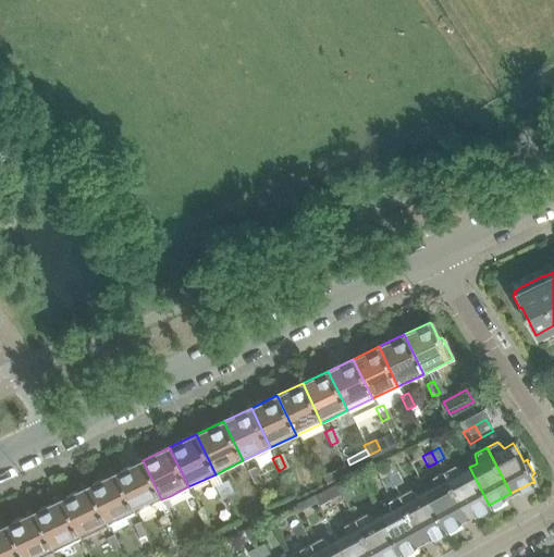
[(161,499),(143,460),(115,472),(134,514),(161,499)]
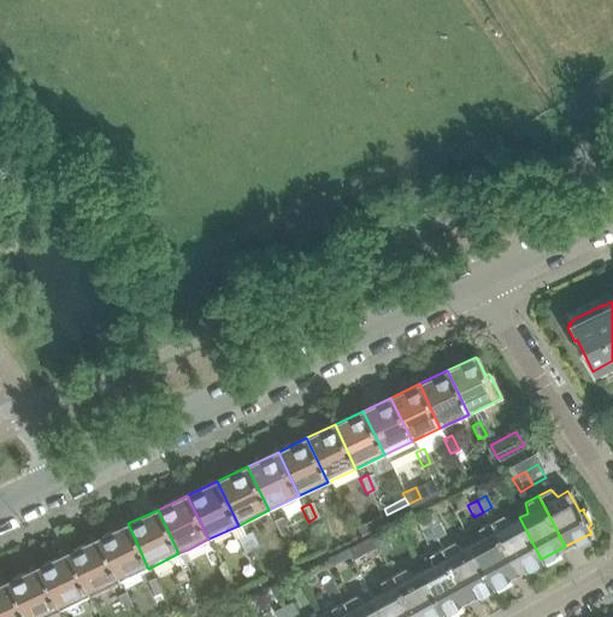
[(442,534),(430,512),(422,517),(428,528),(432,539),(442,534)]
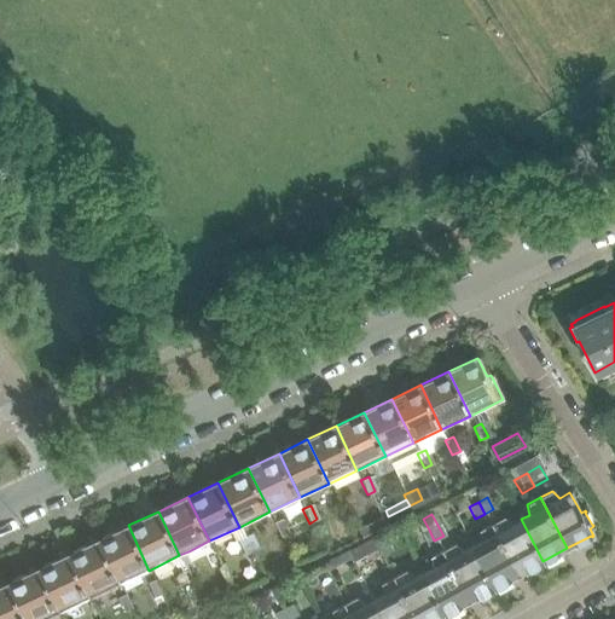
[(360,538),(384,526),(381,520),(379,516),(355,528),(360,538)]
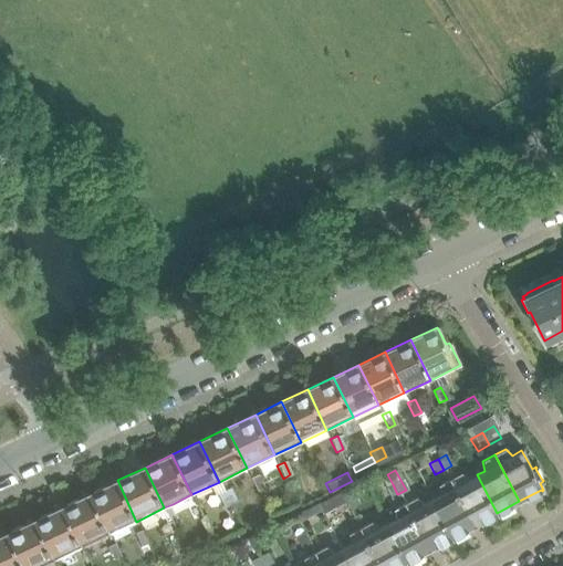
[(497,513),(477,474),(467,480),(460,473),(449,480),(475,525),(497,513)]
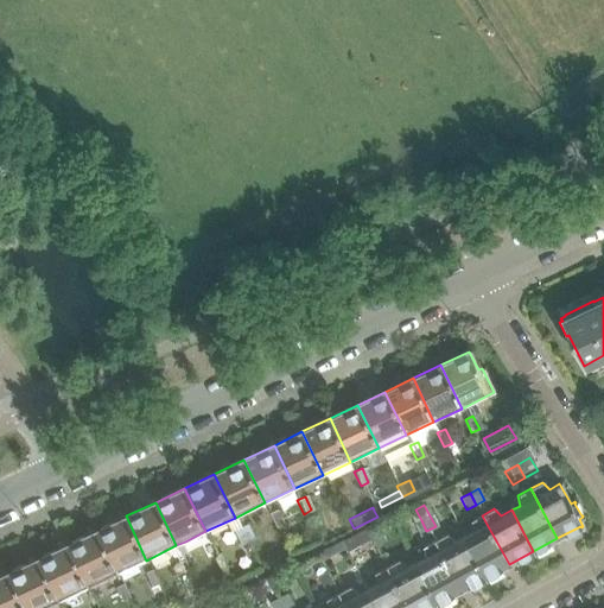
[(283,524),(275,510),(267,514),(274,527),(283,524)]
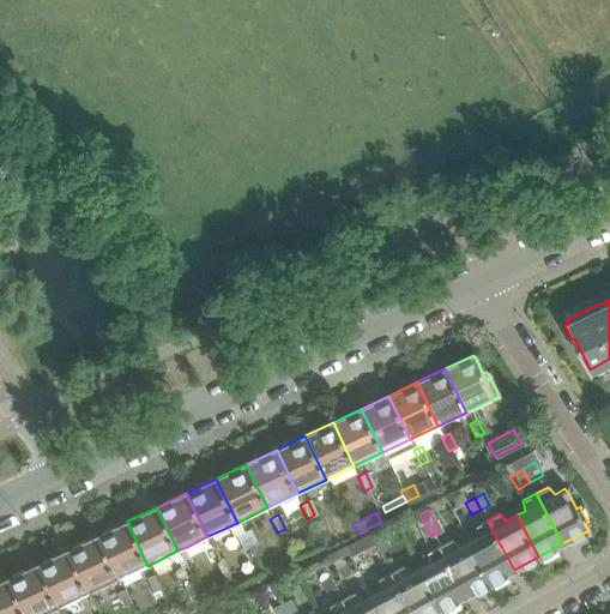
[(148,566),(127,521),(97,535),(118,581),(148,566)]
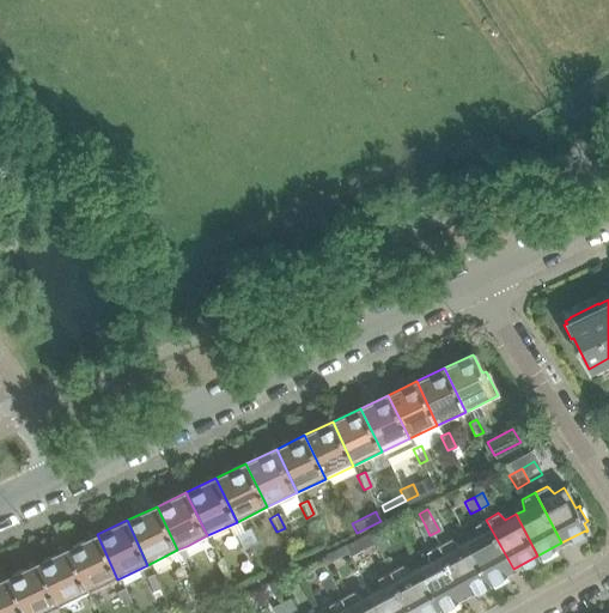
[(513,569),(486,520),(474,526),(476,535),(466,541),(489,582),(513,569)]
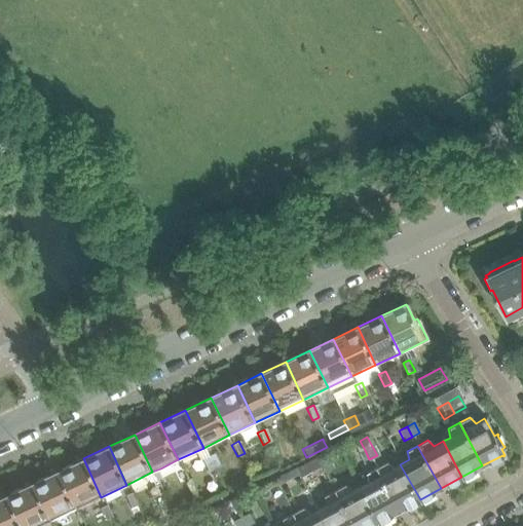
[(369,459),(365,450),(357,453),(362,463),(369,459)]
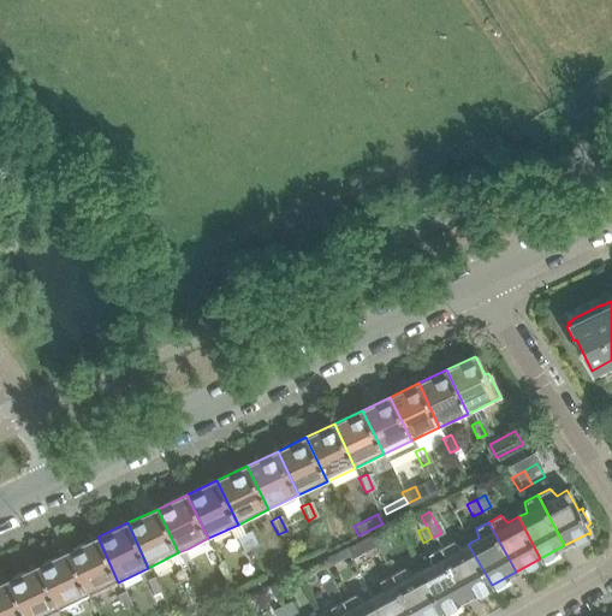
[(256,545),(249,531),(243,534),(249,549),(256,545)]
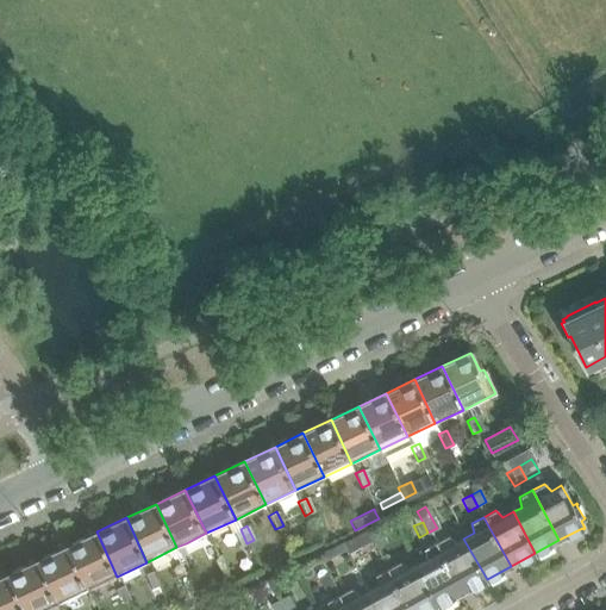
[(241,529),(232,533),(233,534),(239,547),(247,543),(241,529)]
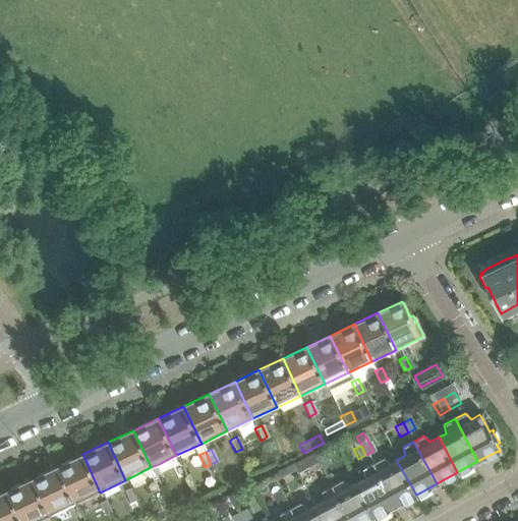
[(296,471),(317,461),(312,453),(292,463),(295,469),(296,471)]
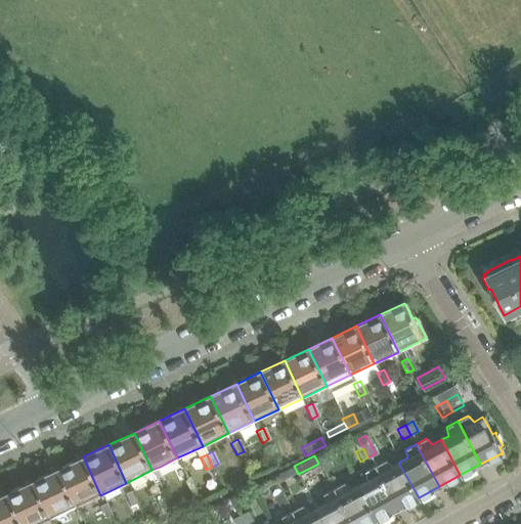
[(100,495),(83,456),(57,469),(75,508),(100,495)]
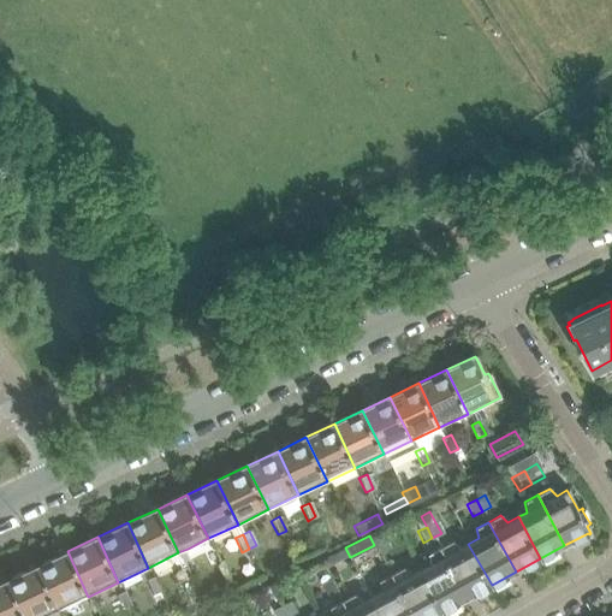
[(492,585),(468,544),(459,549),(451,542),(439,549),(467,599),(492,585)]
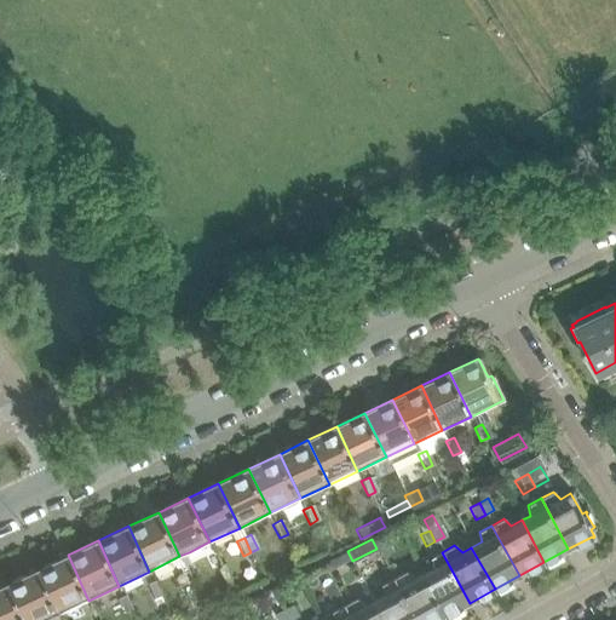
[(326,572),(351,558),(347,551),(321,563),(326,572)]
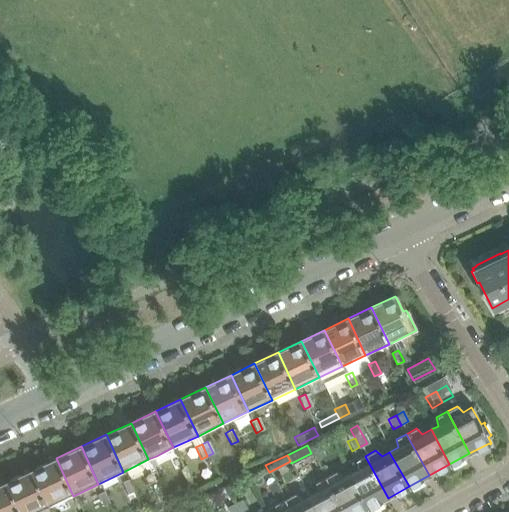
[(388,498),(365,456),(355,461),(357,469),(349,474),(368,508),(388,498)]
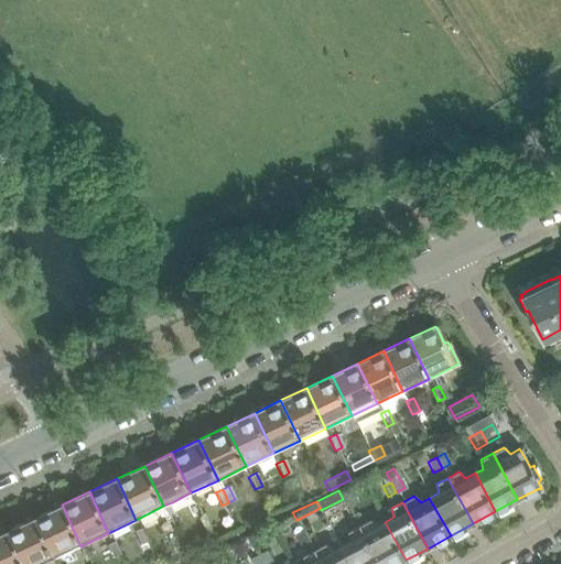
[(81,546),(62,505),(34,518),(54,559),(81,546)]
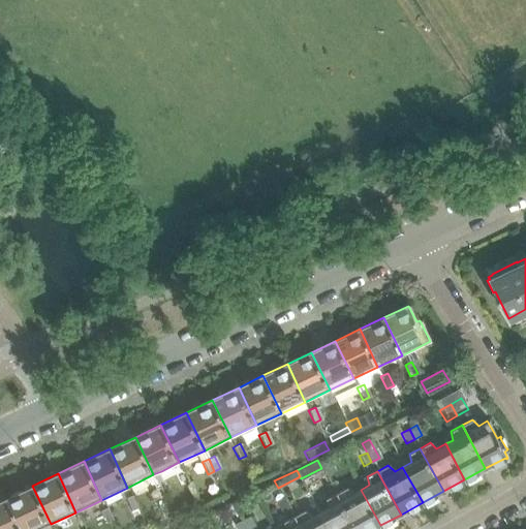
[(40,528),(51,524),(32,486),(7,498),(21,528),(40,528)]
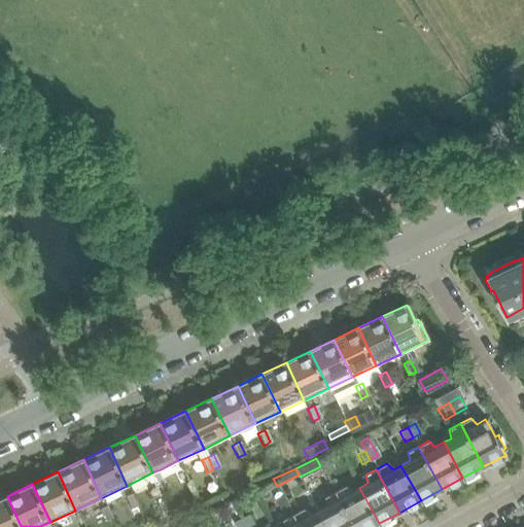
[(372,526),(379,523),(359,488),(351,492),(345,486),(334,492),(352,526),(372,526)]
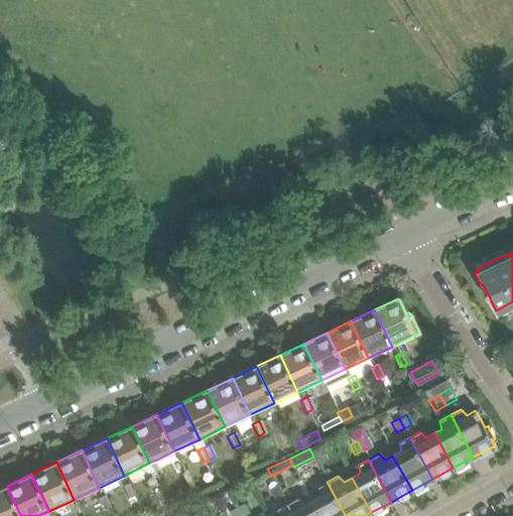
[(345,515),(327,482),(316,487),(317,495),(310,499),(319,515),(345,515)]
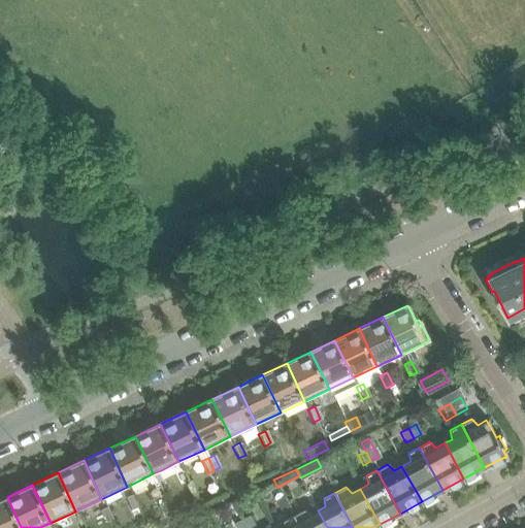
[(137,507),(132,495),(125,498),(130,510),(131,510),(134,518),(140,515),(137,507)]
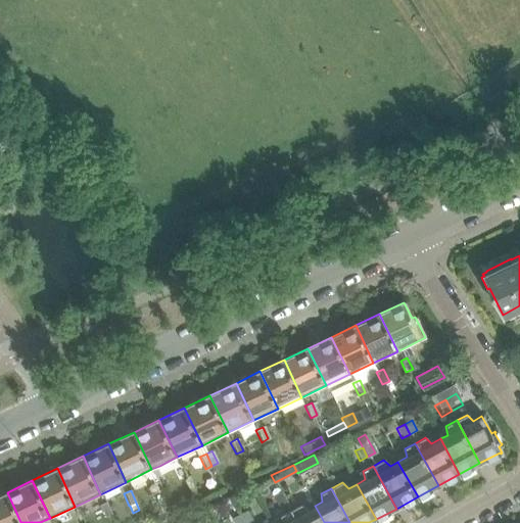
[(20,522),(7,492),(0,495),(0,522),(20,522)]
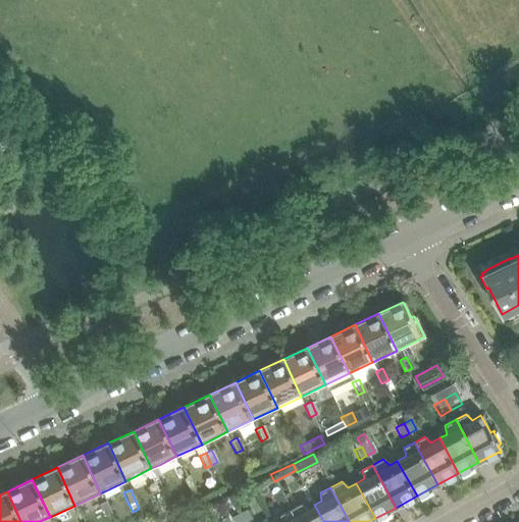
[(284,501),(279,491),(271,496),(277,505),(284,501)]
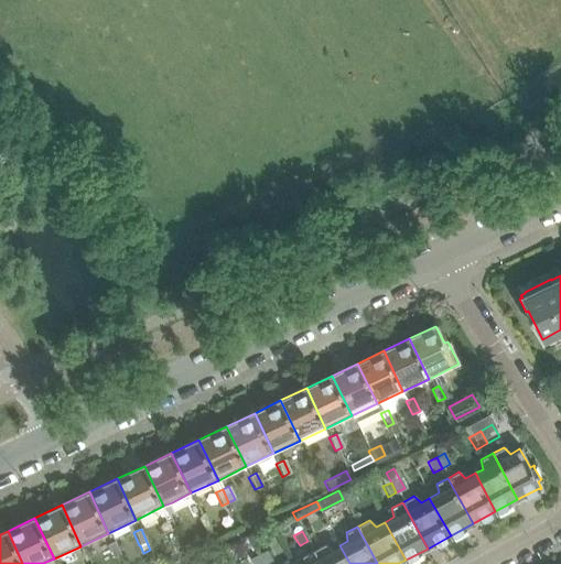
[(119,555),(112,542),(106,545),(111,559),(119,555)]
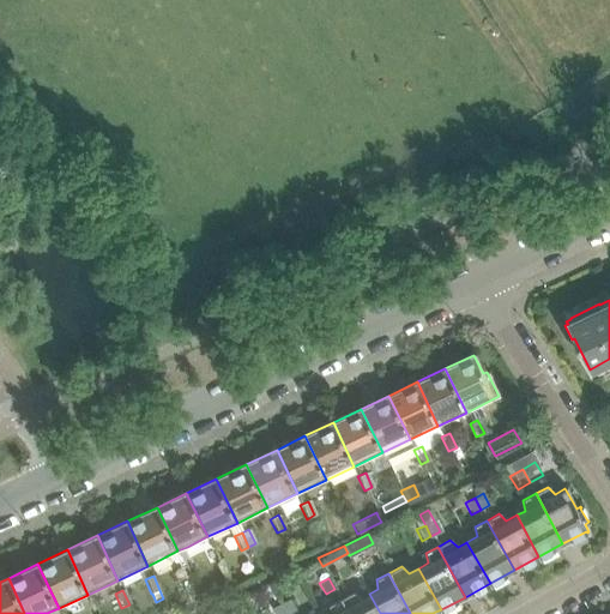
[(380,613),(369,594),(360,599),(352,593),(339,600),(346,613),(380,613)]
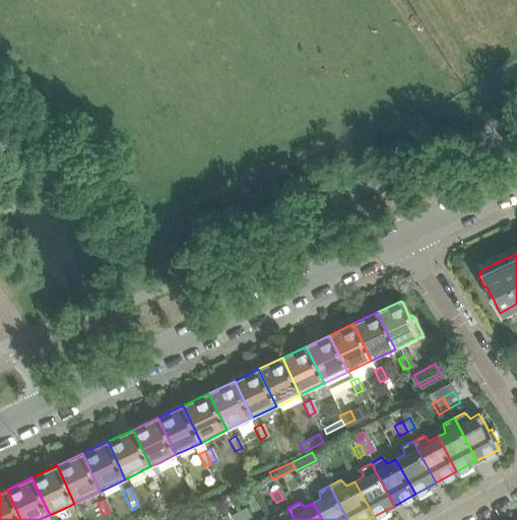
[(244,519),(249,518),(244,508),(237,512),(241,519),(244,519)]
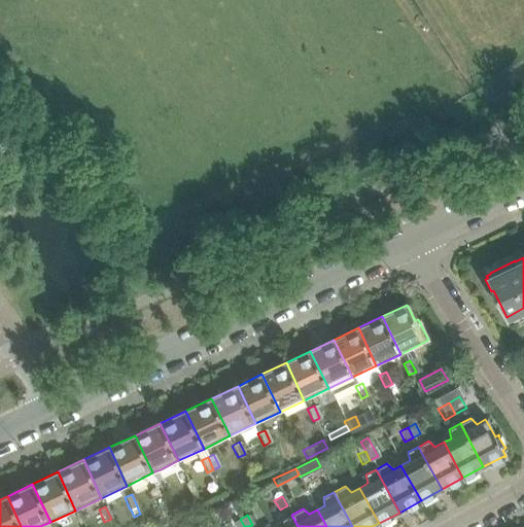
[(298,526),(291,515),(281,520),(282,526),(298,526)]
